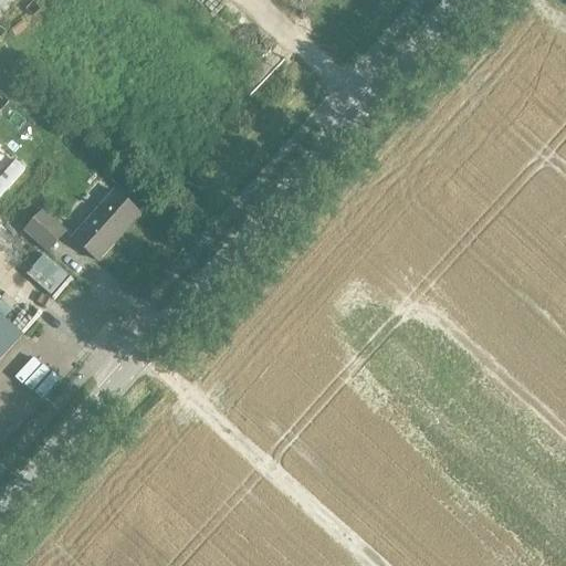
[(0,196),(25,168),(16,159),(0,176),(0,196)]
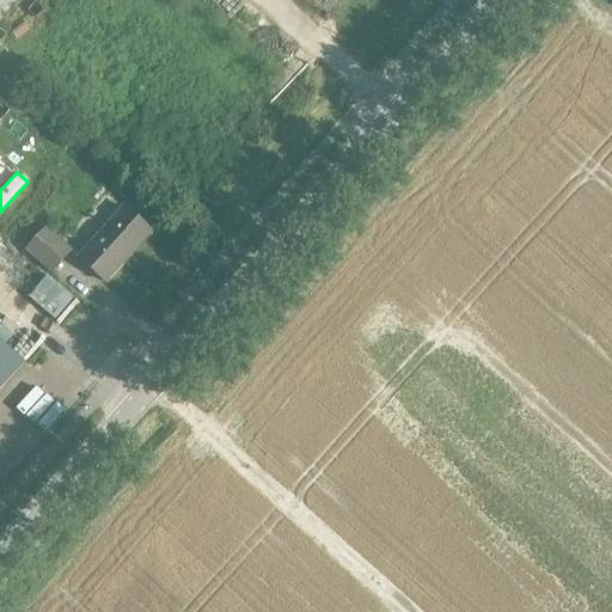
[(123,207),(78,258),(105,283),(151,232),(123,207)]
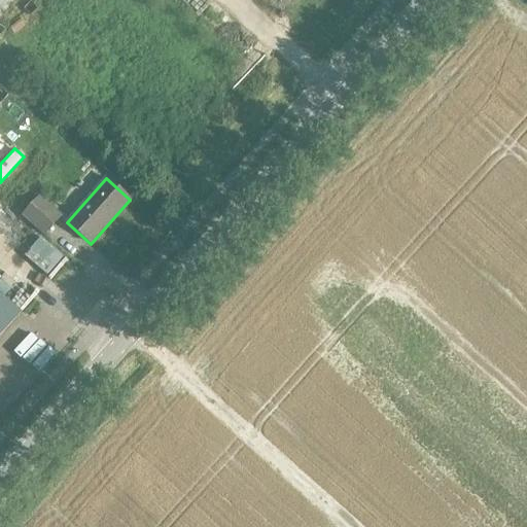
[(39,197),(23,215),(44,235),(61,216),(39,197)]
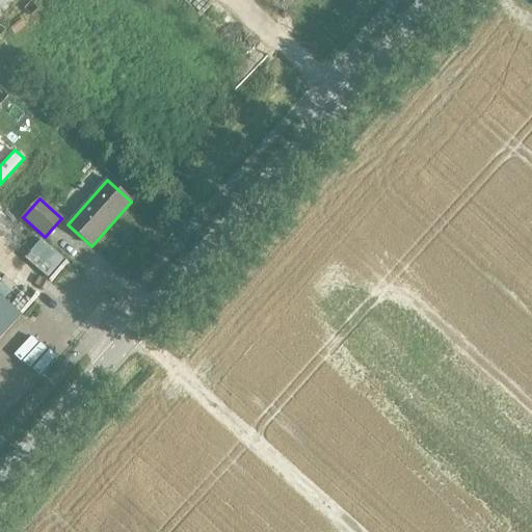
[(63,258),(41,238),(24,256),(48,276),(63,258)]
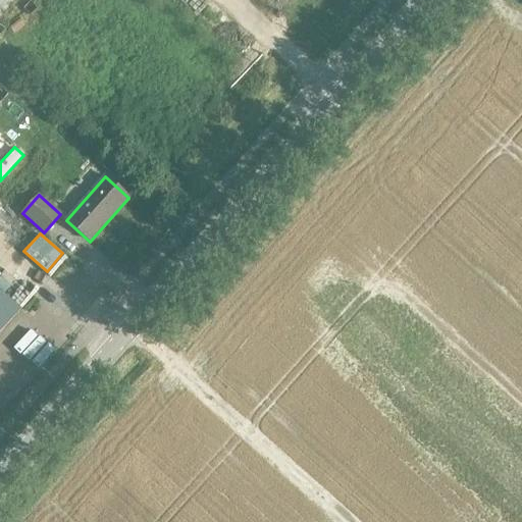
[(0,331),(20,309),(0,291),(0,331)]
